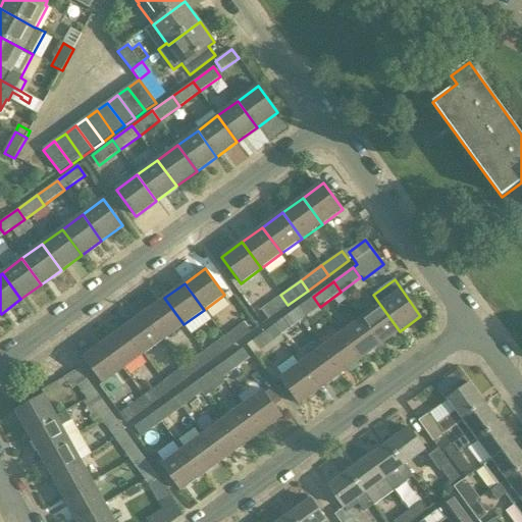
[(267,320),(285,307),(288,305),(280,295),(260,310),(267,320)]
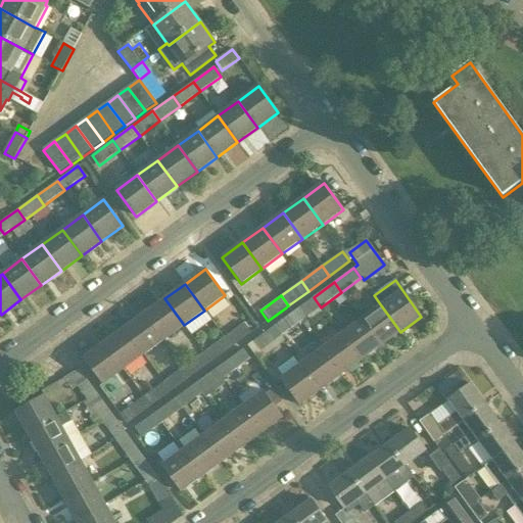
[(293,312),(300,322),(321,307),(314,297),(293,312)]
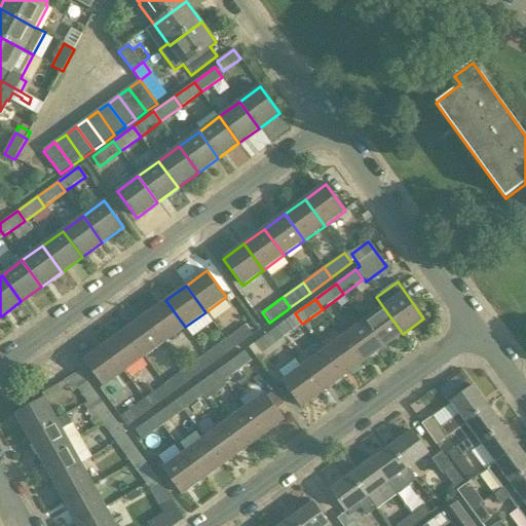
[(185,327),(165,300),(145,315),(164,341),(185,327)]
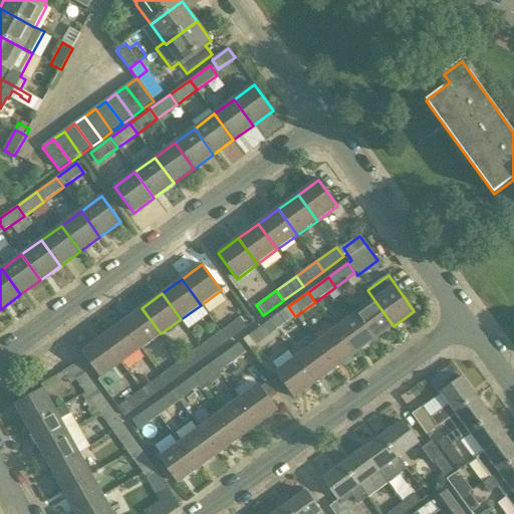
[(394,326),(374,300),(354,314),(373,340),(394,326)]
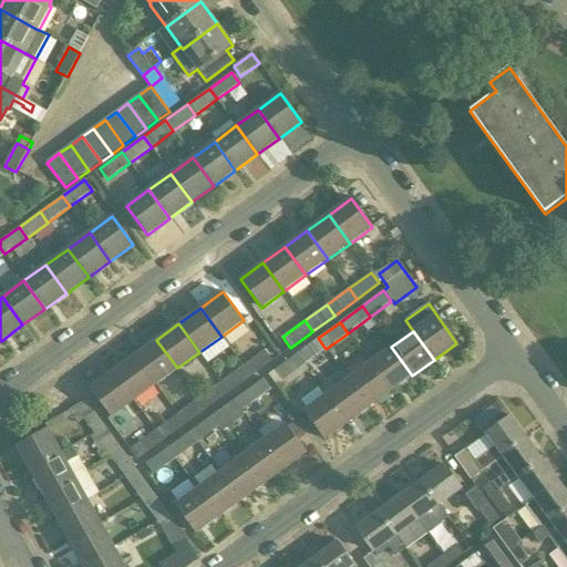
[(326,349),(318,338),(296,354),(303,364),(305,364),(326,349)]
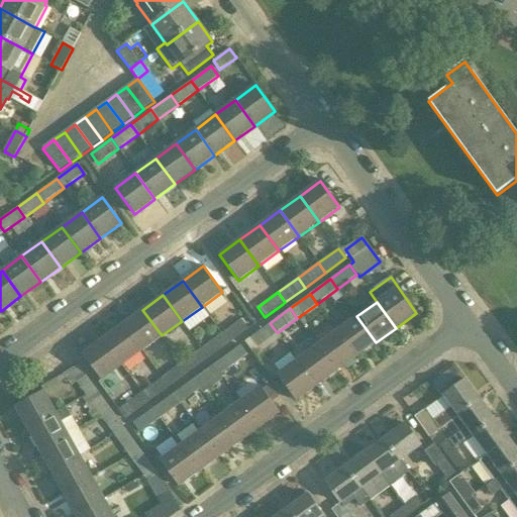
[(162,335),(142,310),(123,324),(141,350),(162,335)]
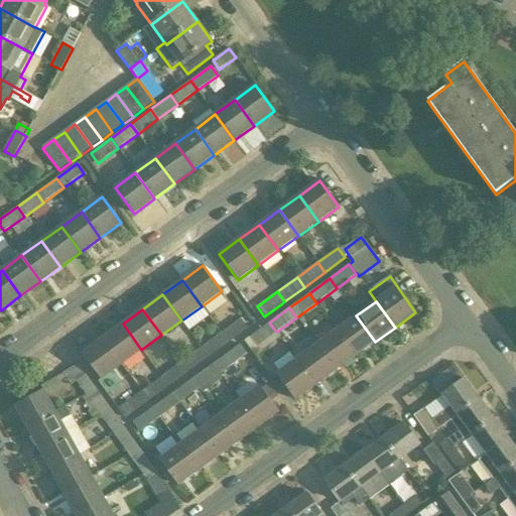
[(375,342),(356,315),(337,331),(355,356),(375,342)]
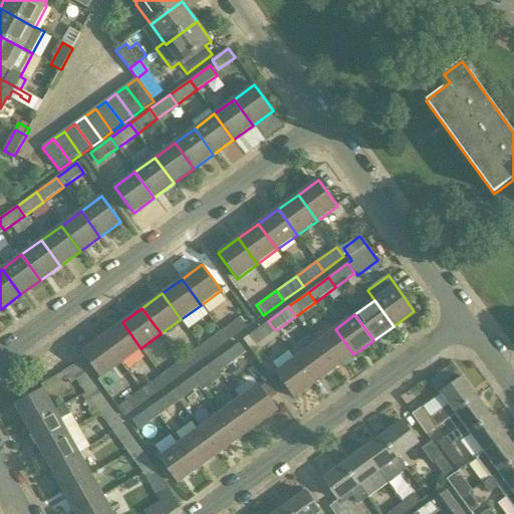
[(227,341),(230,339),(247,327),(240,317),(220,331),(227,341)]
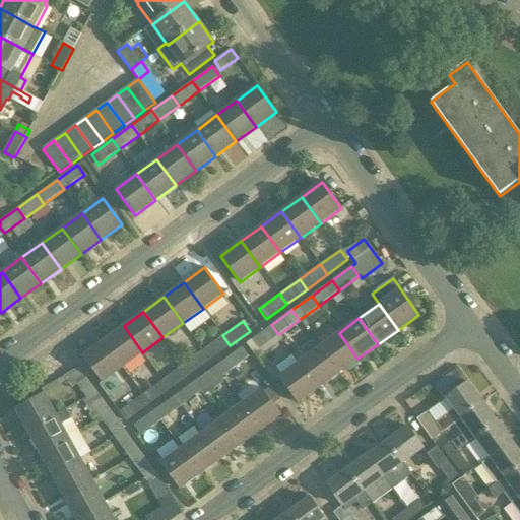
[(282,339),(279,334),(278,334),(271,325),(246,343),(253,353),(271,340),(274,345),(282,339)]
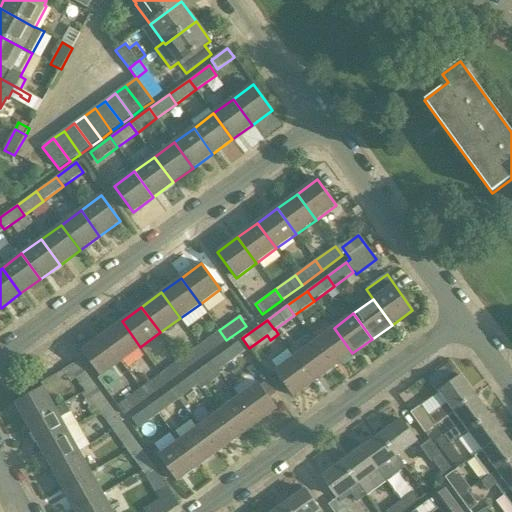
[(140,347),(122,321),(102,335),(120,361),(140,347)]
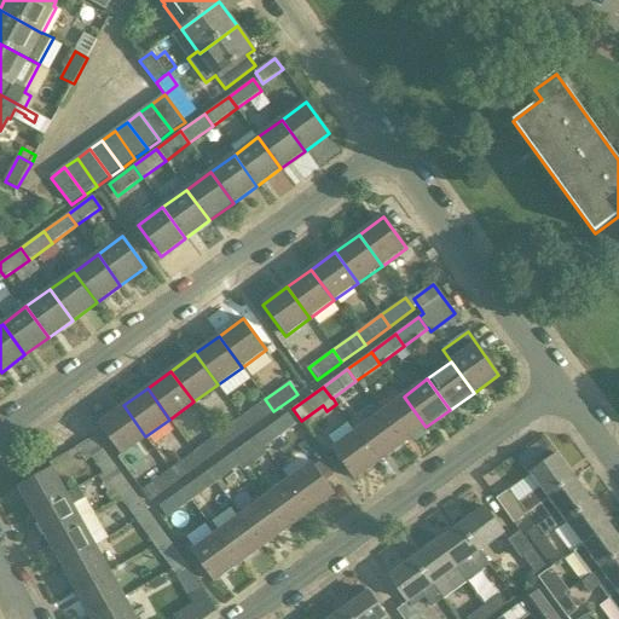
[(426,427),(404,397),(380,414),(401,445),(426,427)]
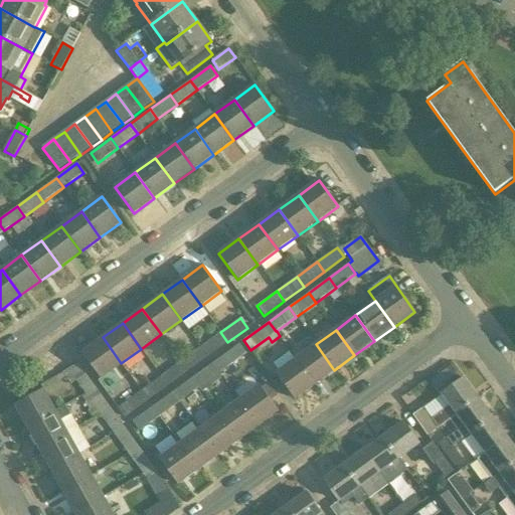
[(227,342),(220,332),(200,347),(207,356),(225,344),(227,342)]
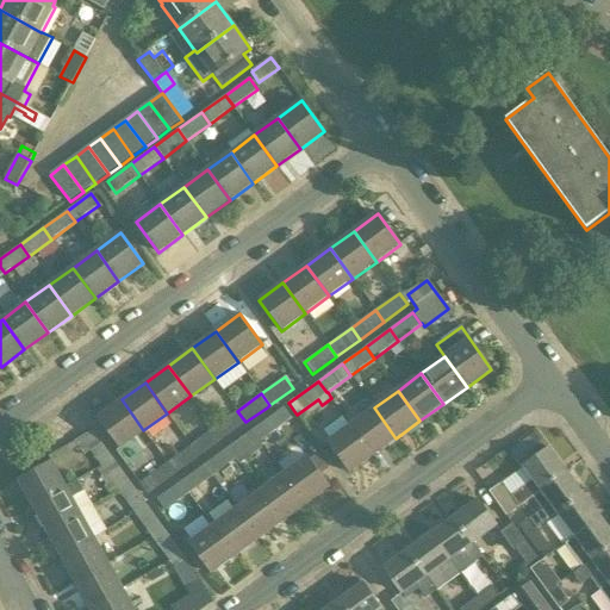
[(150,440),(143,430),(122,399),(97,417),(119,448),(134,439),(139,447),(150,440)]
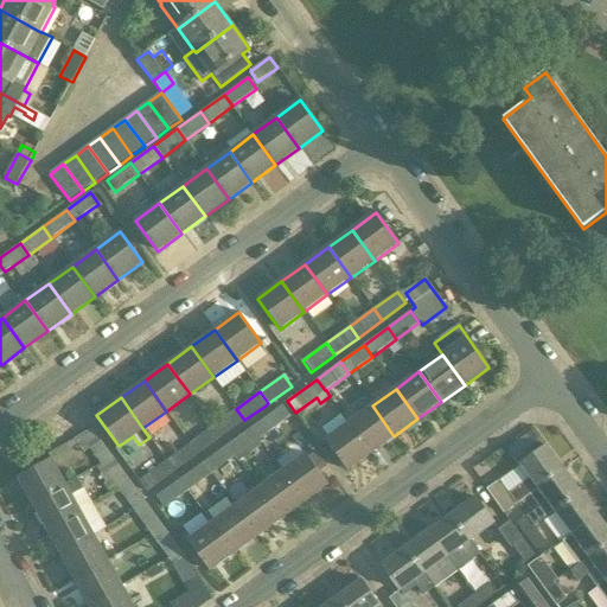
[(289,416),(281,404),(249,428),(257,440),(289,416)]
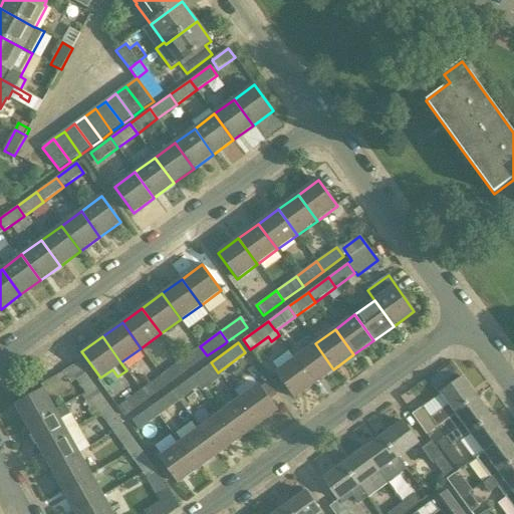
[(333,369),(315,343),(295,358),(314,383),(333,369)]
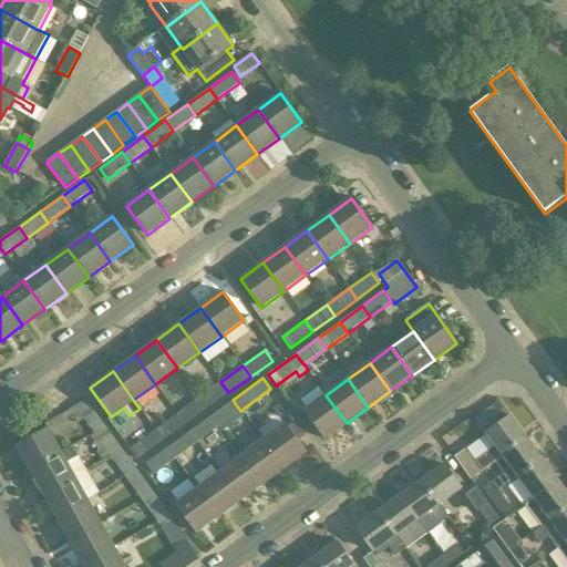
[(228,392),(220,382),(198,398),(207,409),(228,392)]
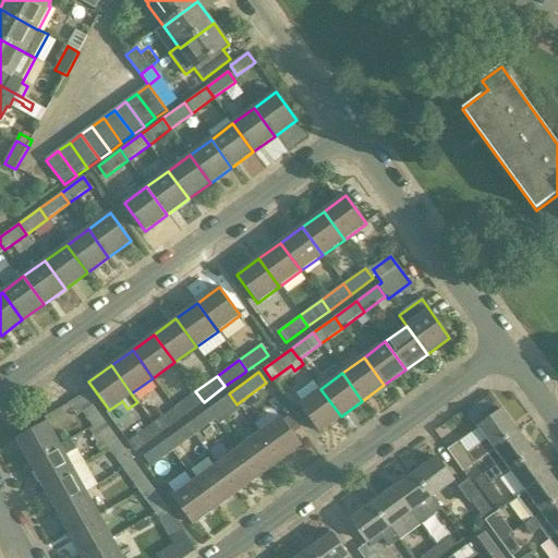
[(197,407),(203,402),(204,402),(195,391),(193,388),(180,398),(183,401),(174,408),(182,417),(197,407)]
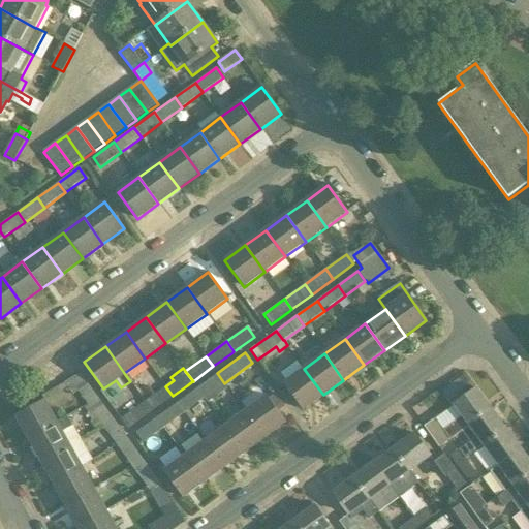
[(323,395),(304,369),(282,383),(302,410),(323,395)]
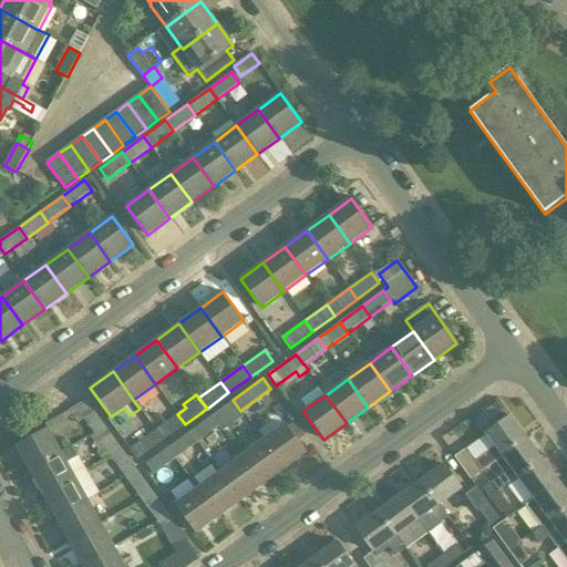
[(212,416),(219,426),(240,411),(233,400),(212,416)]
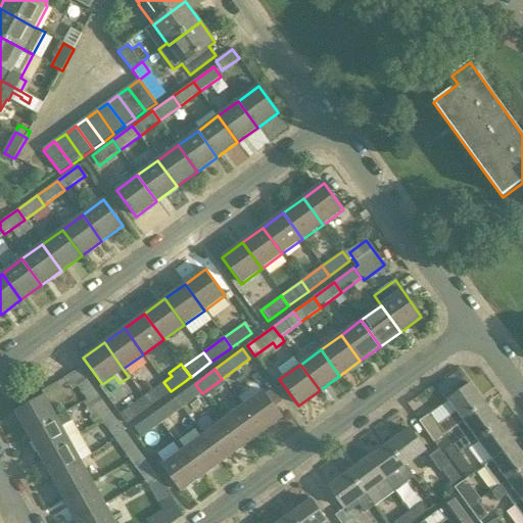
[(83,375),(73,382),(77,387),(86,399),(95,392),(83,375)]
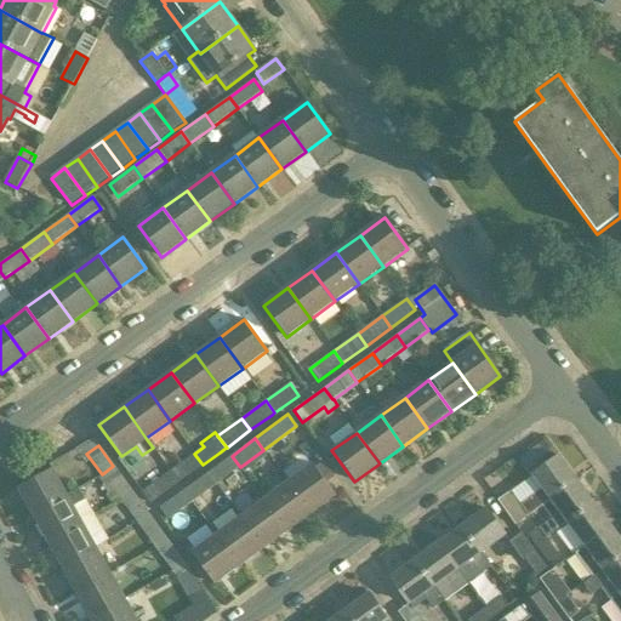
[(79,446),(49,465),(52,471),(79,455),(83,453),(79,446)]
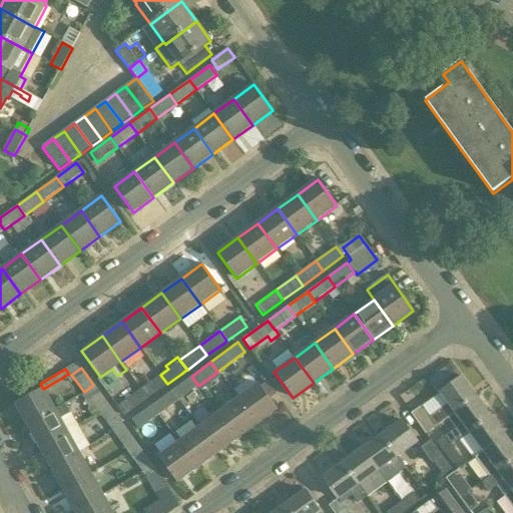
[(147,399),(164,386),(167,384),(160,375),(140,389),(147,399)]
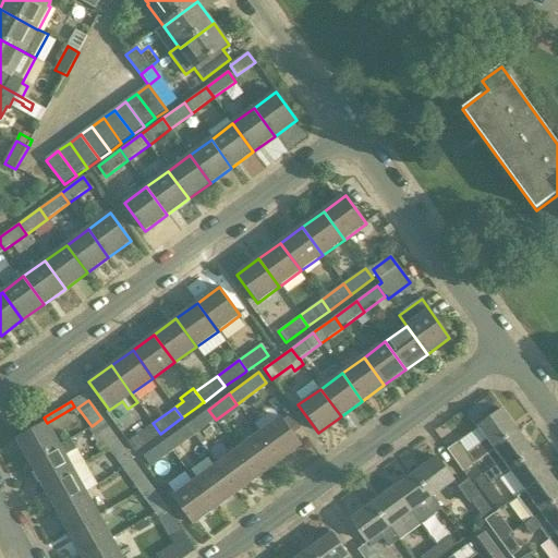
[(216,420),(208,410),(186,425),(194,436),(213,422),(216,420)]
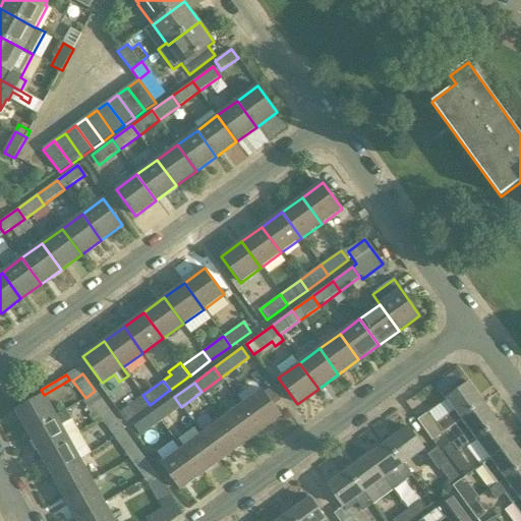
[(431,441),(442,432),(454,424),(461,418),(482,403),(468,383),(446,399),(454,410),(436,423),(427,412),(416,420),(431,441)]
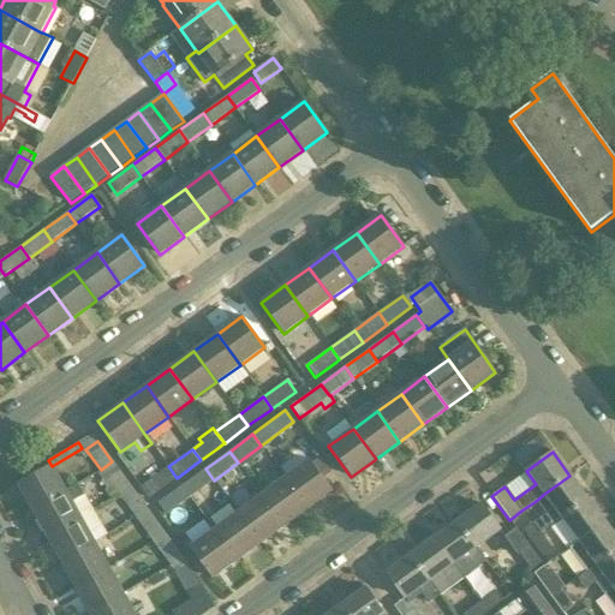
[(285,478),(308,509),(332,491),(309,460),(285,478)]
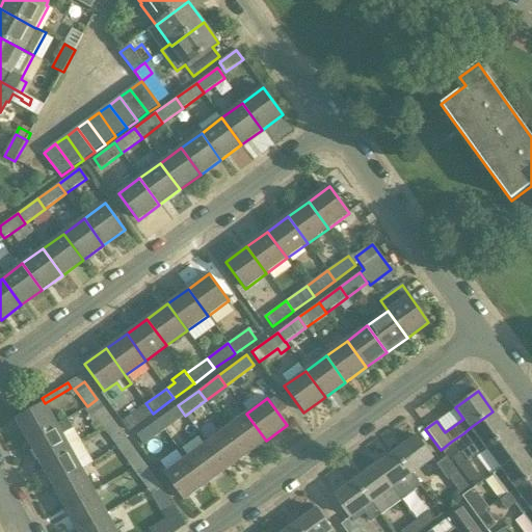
[(96,432),(103,428),(113,421),(97,399),(87,406),(83,409),(88,416),(87,417),(92,423),(90,425),(96,432)]
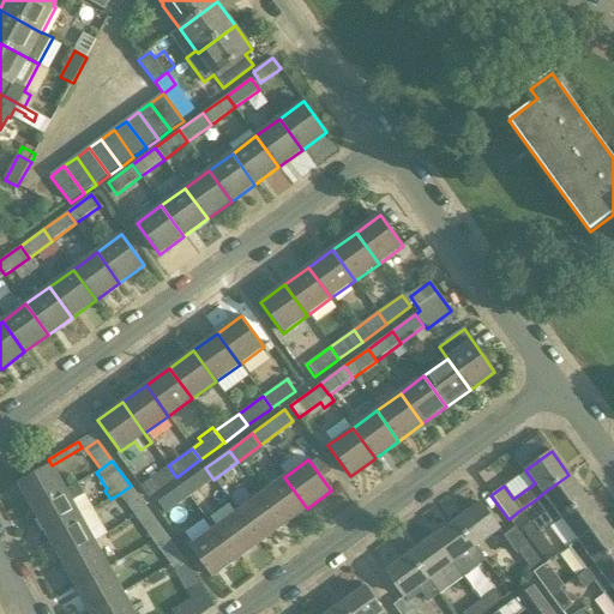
[(18,483),(32,510),(66,491),(65,489),(50,464),(18,483)]
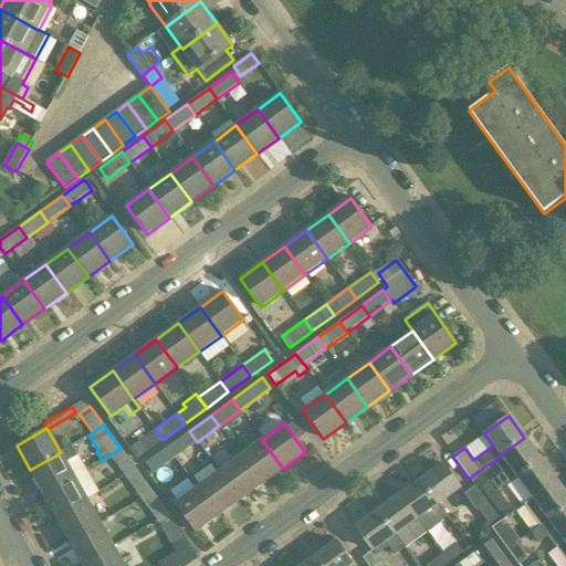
[(128,449),(136,459),(146,451),(163,440),(155,429),(128,449)]
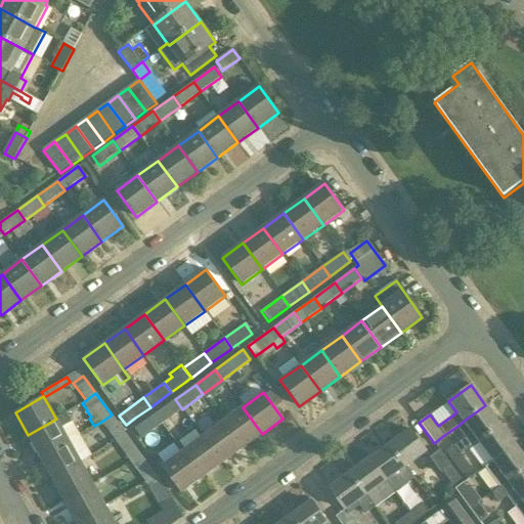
[(155,413),(162,424),(182,409),(175,399),(155,413)]
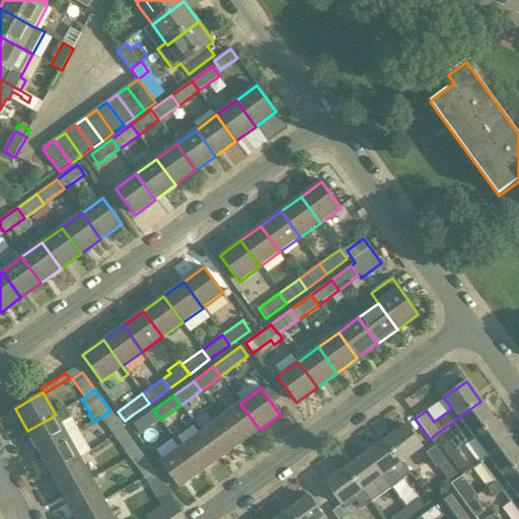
[(496,421),(480,401),(459,417),(452,423),(460,434),(441,447),(447,455),(456,449),(473,437),(496,421)]
